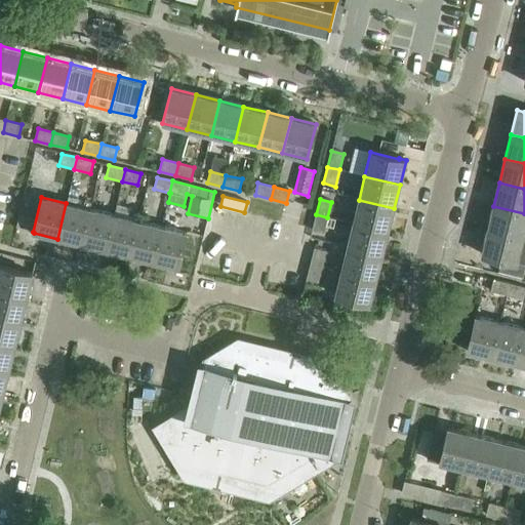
[(359,200),(353,224),(388,233),(394,208),(359,200)]
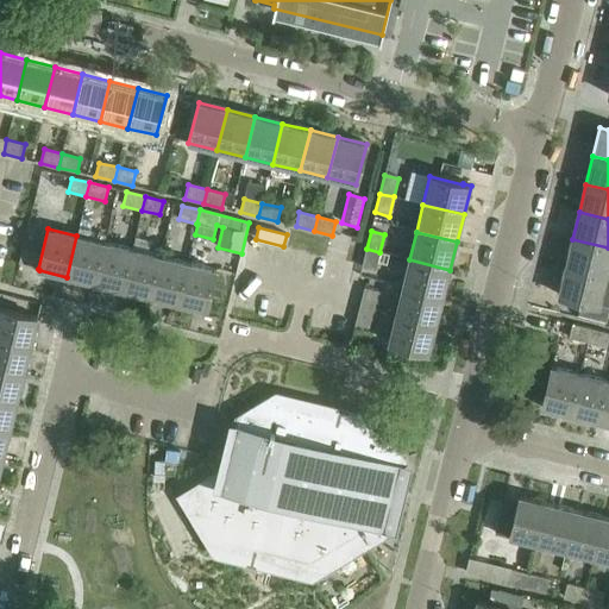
[(67,277),(94,284),(105,243),(76,236),(67,277)]
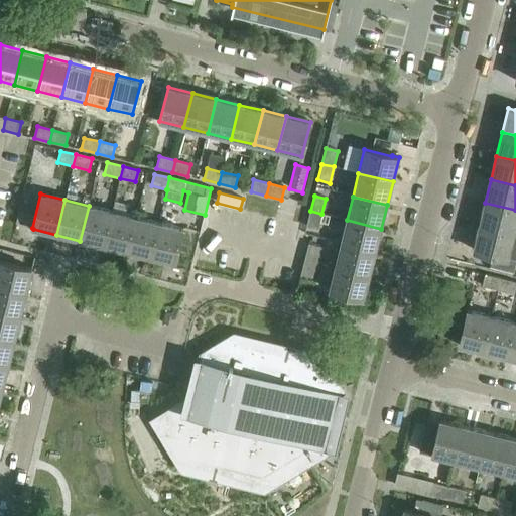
[(515,210),(485,203),(479,226),(513,235),(515,222),(515,210)]
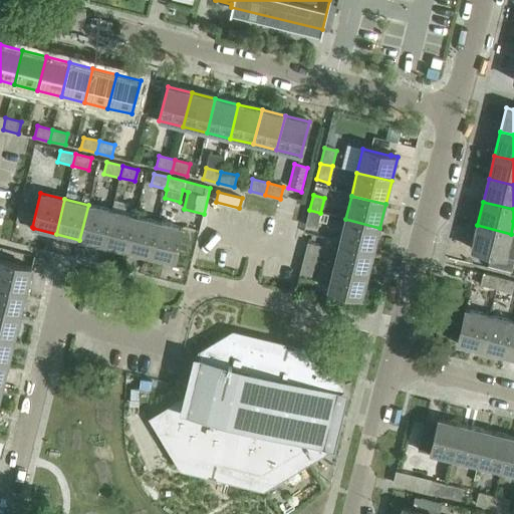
[(79,240),(102,245),(111,211),(88,205),(79,240)]
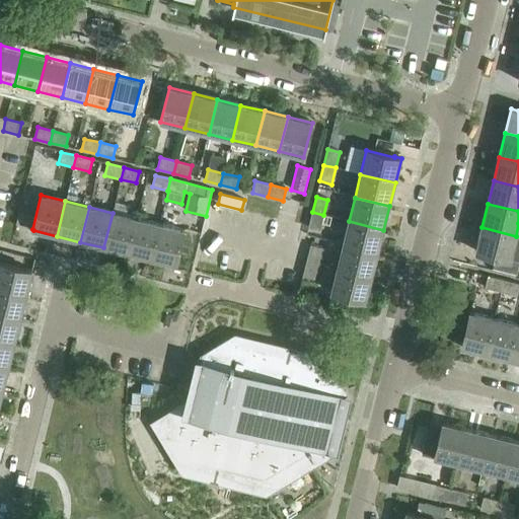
[(323,215),(312,212),(308,228),(320,230),(323,215)]
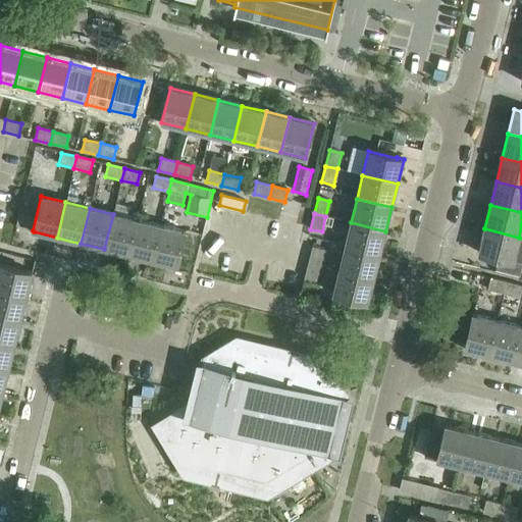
[(104,249),(128,255),(137,220),(113,214),(104,249)]
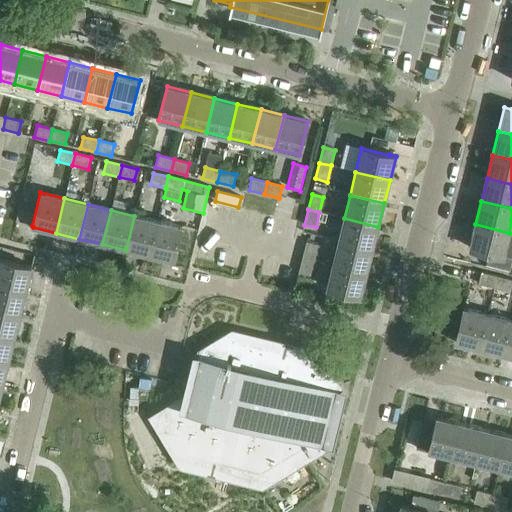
[(126,250),(149,256),(158,221),(134,216),(126,250)]
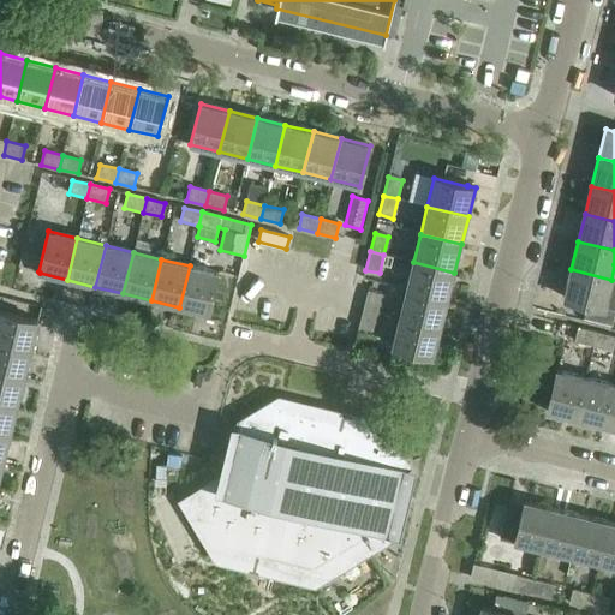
[(413,262),(406,290),(447,300),(454,273),(413,262)]
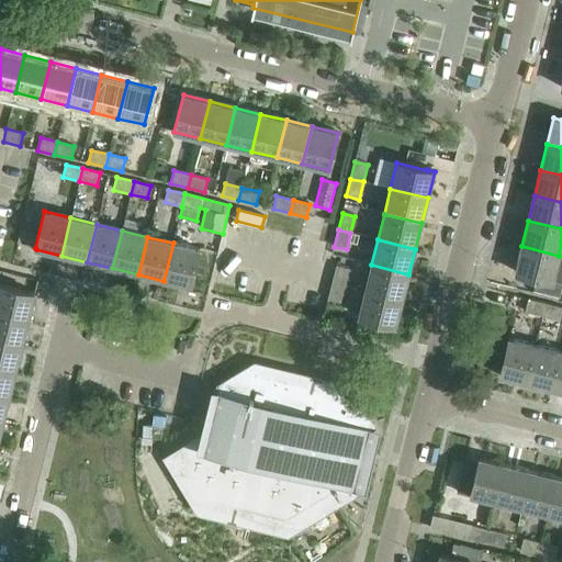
[(173,243),(164,281),(190,288),(192,281),(191,281),(199,249),(173,243)]
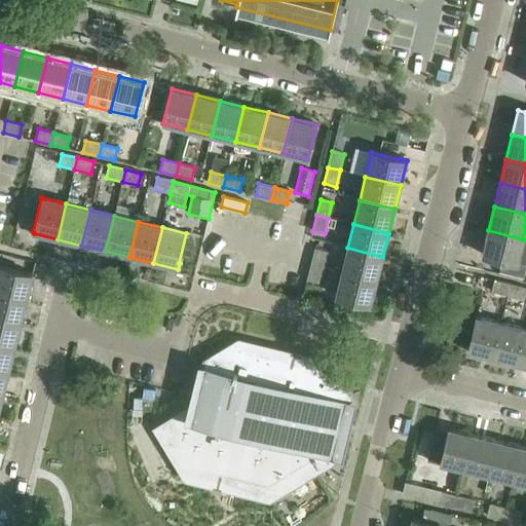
[(525,240),(523,240),(523,239),(488,230),(482,255),(502,260),(499,272),(523,277),(525,267),(525,240)]
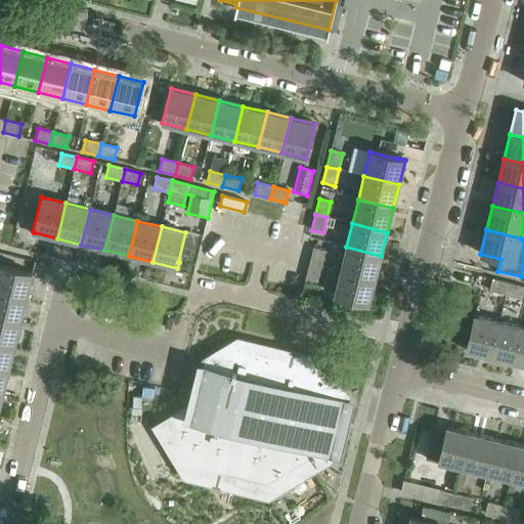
[(346,247),(340,271),(376,279),(381,256),(346,247)]
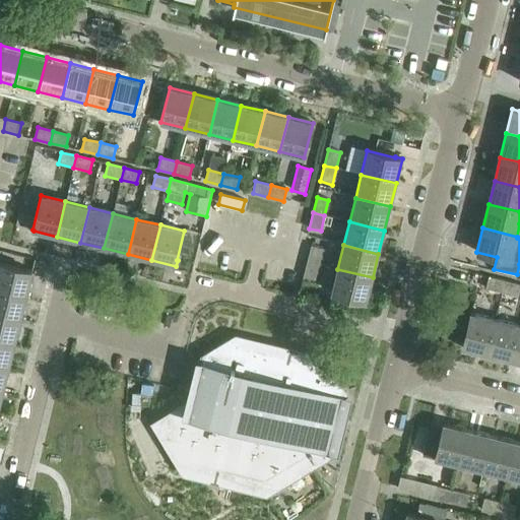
[(311,246),(307,261),(319,264),(323,249),(311,246)]
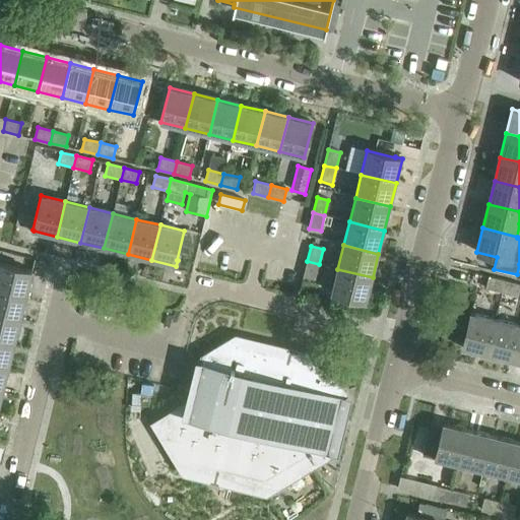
[(319,264),(307,261),(303,277),(315,279),(319,264)]
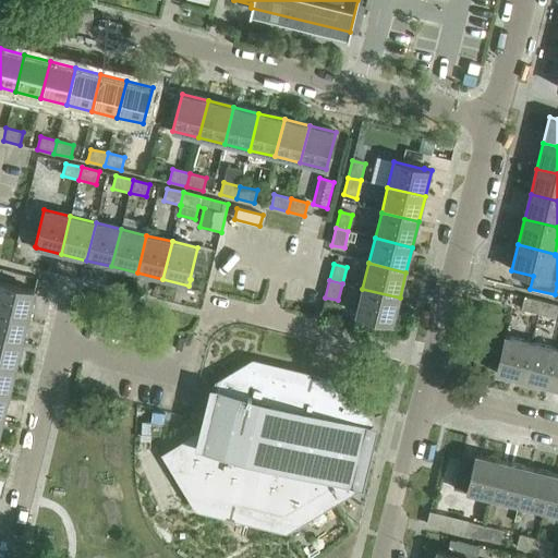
[(0,282),(0,310),(28,317),(35,291),(28,289),(28,290),(0,282)]
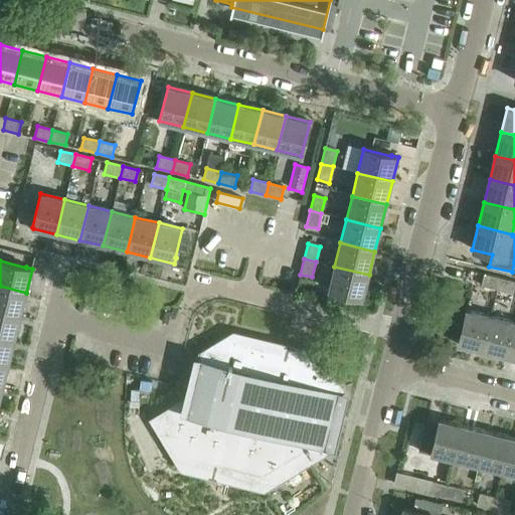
[(369,275),(334,267),(328,291),(362,299),(363,298),(369,275)]
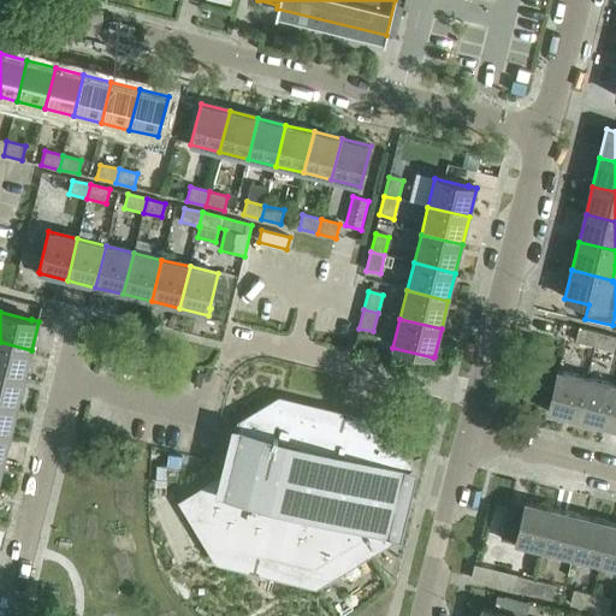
[(575,342),(594,347),(597,332),(579,329),(575,342)]
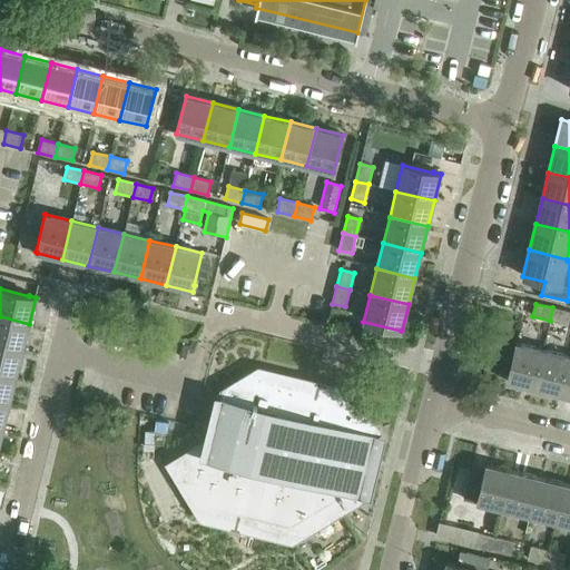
[(552,307),(550,321),(567,325),(569,312),(552,307)]
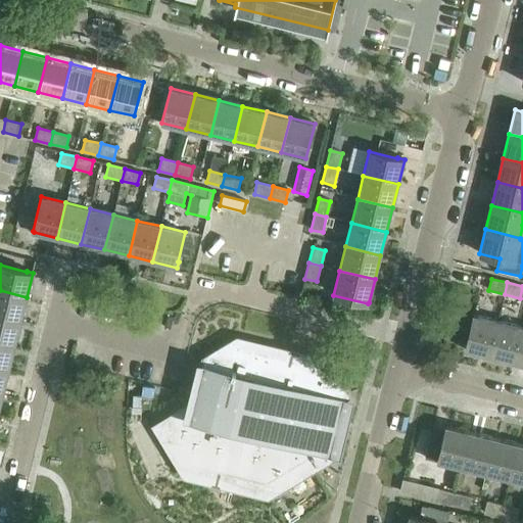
[(0,290),(0,316),(20,321),(27,297),(0,290)]
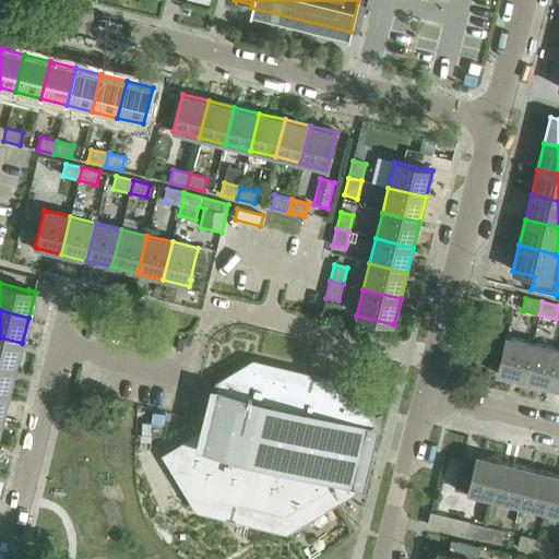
[(497,373),(523,380),(532,343),(506,336),(497,373)]
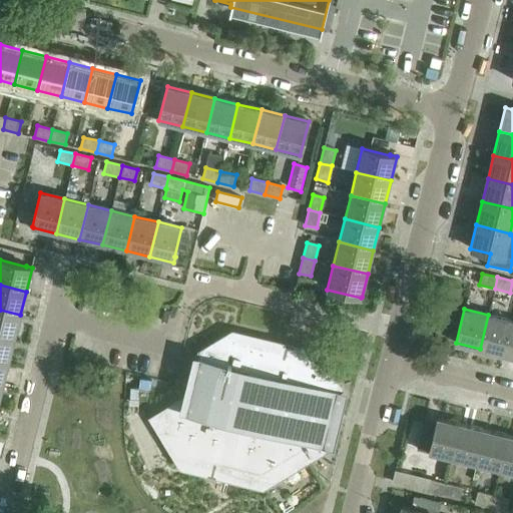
[(0,310),(0,335),(15,339),(20,315),(0,310)]
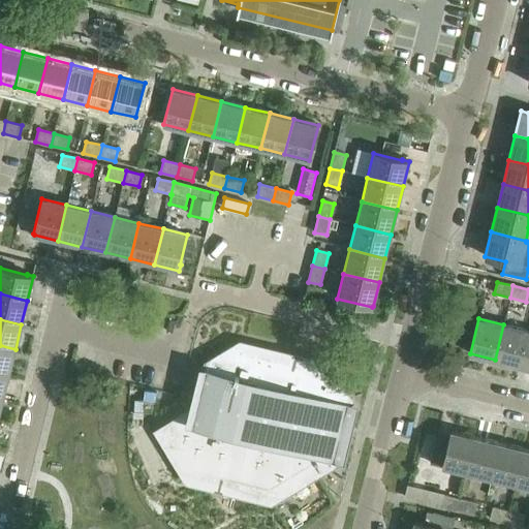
[(495,360),(519,366),(528,331),(503,324),(495,360)]
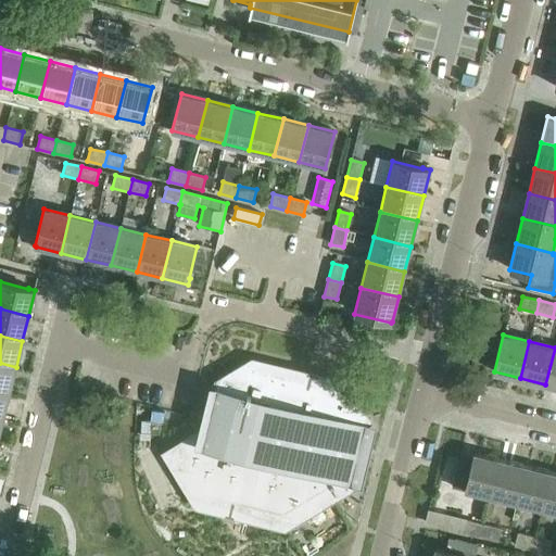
[(545,384),(555,387),(555,348),(545,384)]
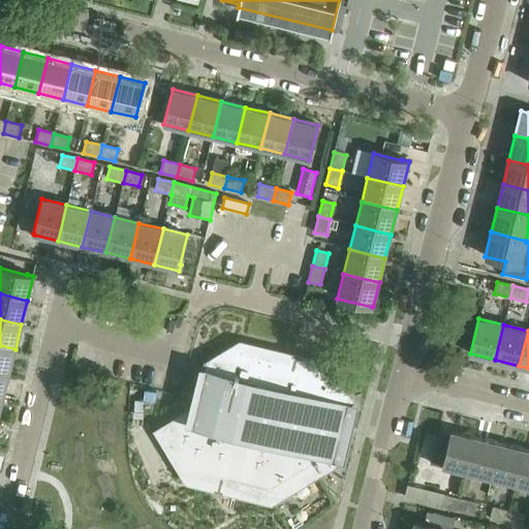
[(158,432),(188,483),(201,474),(261,490),(269,503),(329,467),(336,462),(328,449),(337,411),(350,403),(336,379),(318,375),(291,369),(292,365),(252,354),(245,342),(207,365),(195,409),(158,432)]
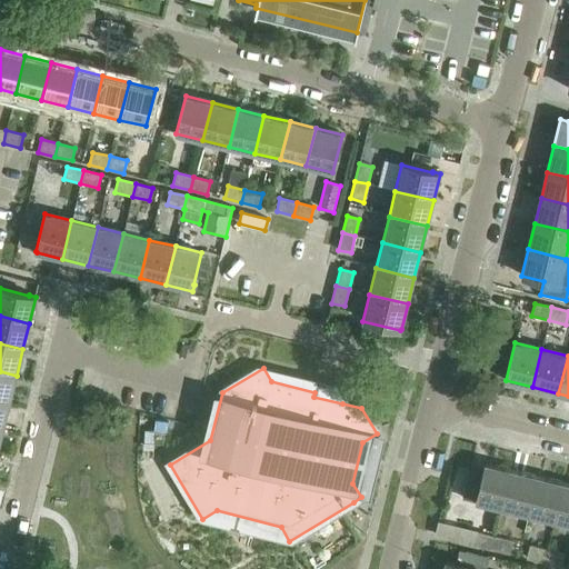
[(0,371),(0,398),(10,401),(17,376),(0,371)]
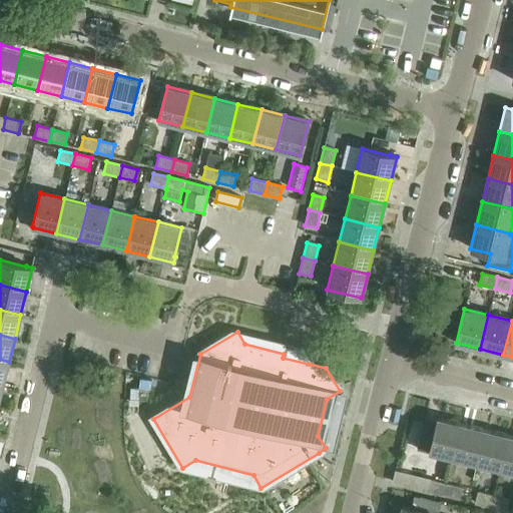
[(0,359),(0,384),(3,385),(9,362),(0,359)]
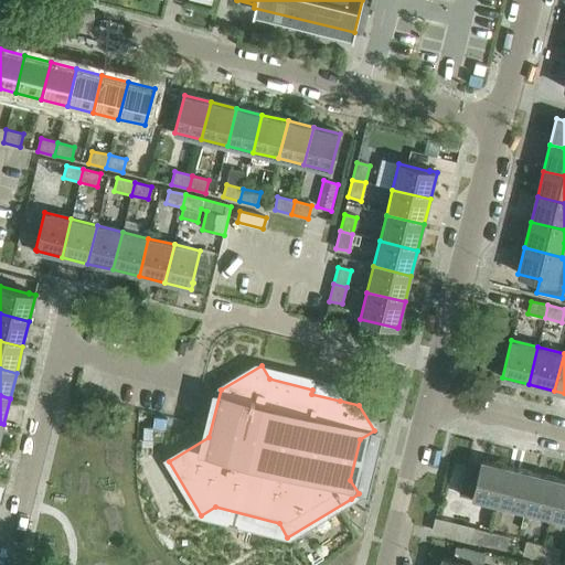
[(459,494),(499,504),(509,467),(482,460),(480,470),(466,467),(459,494)]
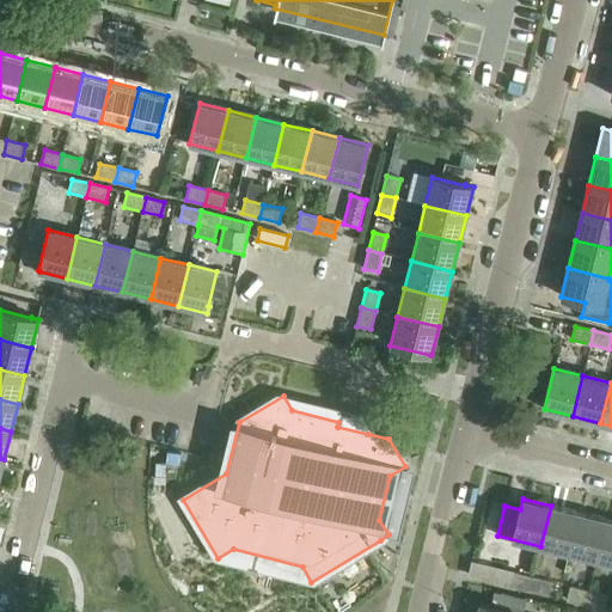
[(540,546),(568,554),(579,513),(551,506),(540,546)]
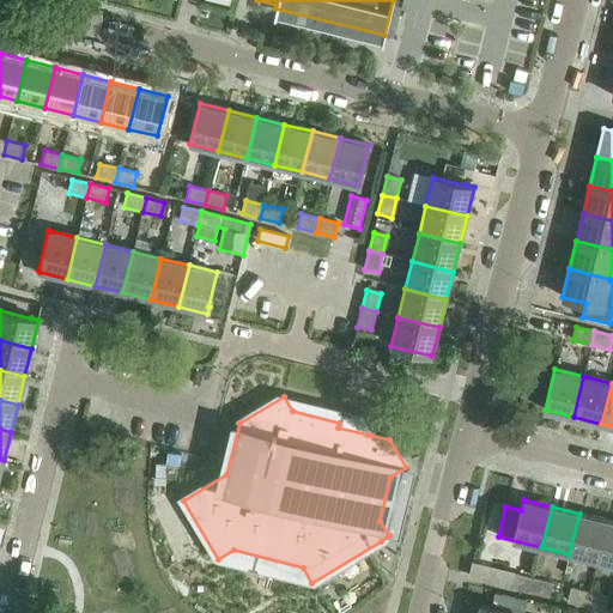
[(569,554),(598,562),(607,521),(580,514),(569,554)]
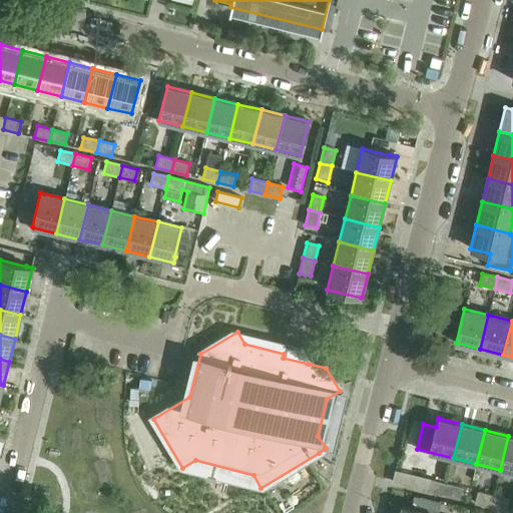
[(500,470),(512,473),(512,437),(508,436),(500,470)]
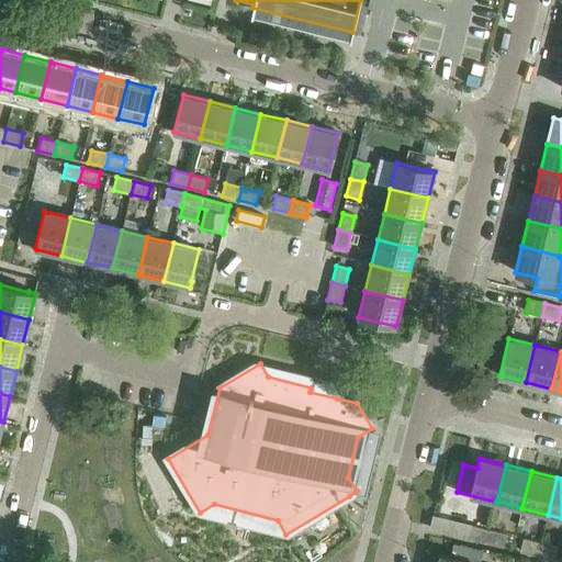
[(452,521),(449,534),(469,539),(472,526),(452,521)]
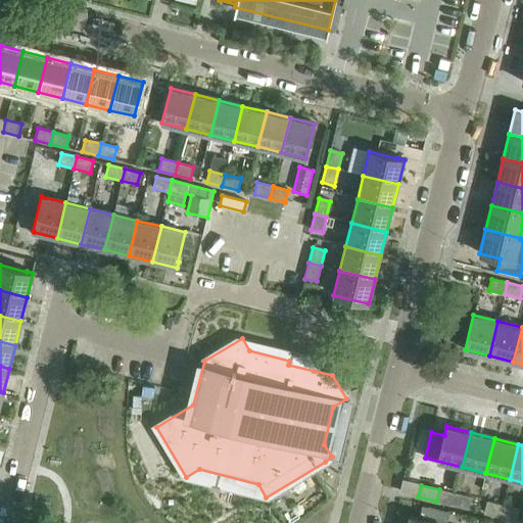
[(456,493),(439,489),(436,502),(453,506),(456,493)]
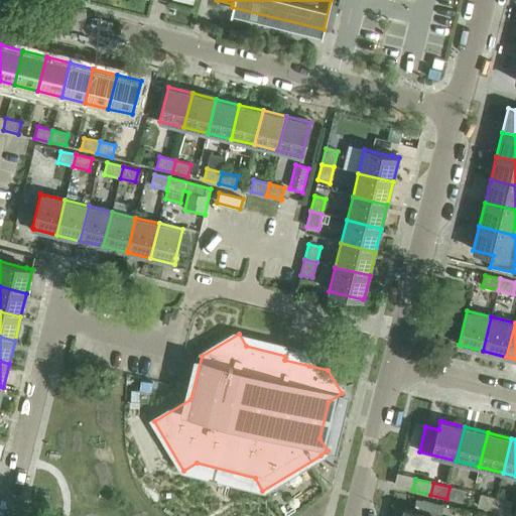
[(449,487),(446,499),(462,502),(465,491),(449,487)]
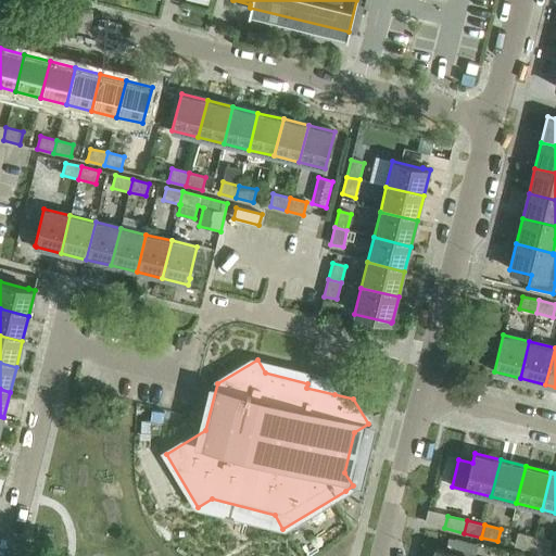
[(515,545),(531,550),(534,536),(518,533),(515,545)]
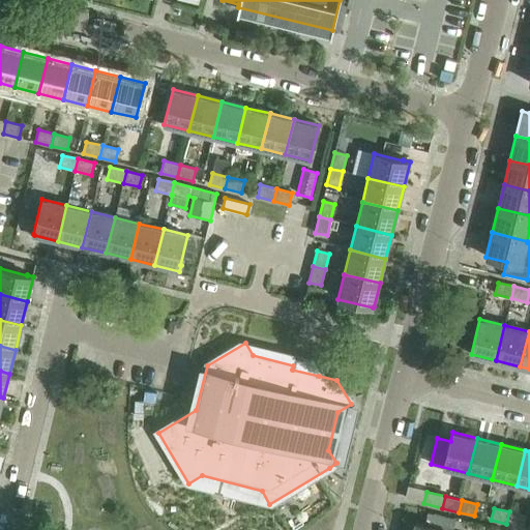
[(509,511),(506,524),(523,528),(526,516),(509,511)]
